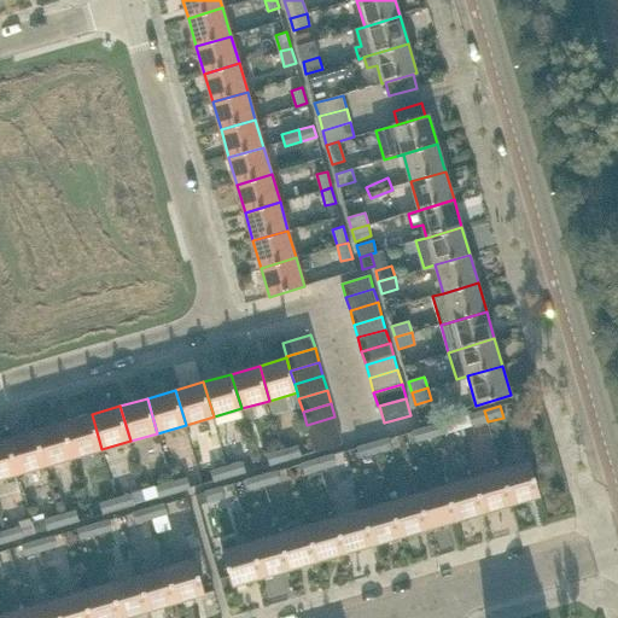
[(472,426),(488,421),(484,410),(468,415),(472,426)]
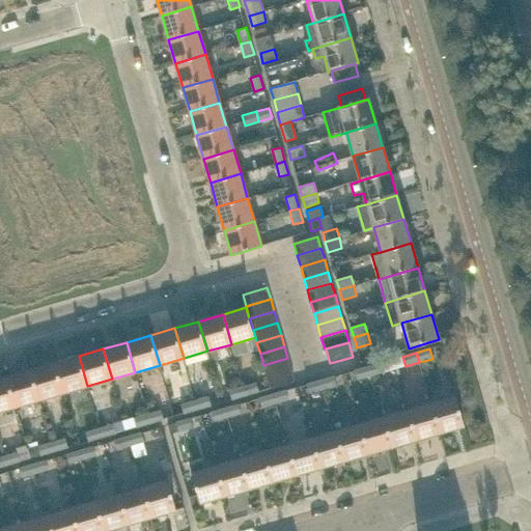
[(64,393),(87,386),(79,356),(55,363),(64,393)]
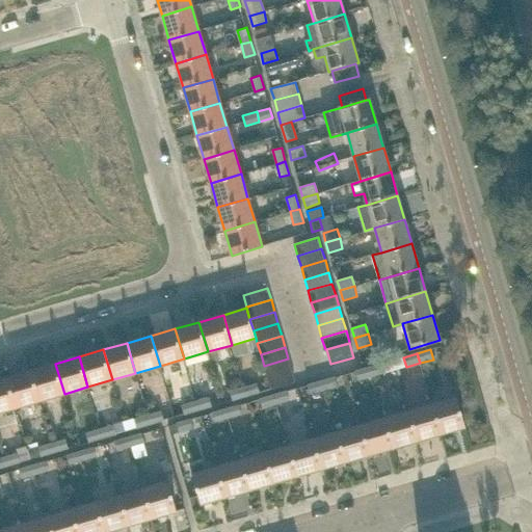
[(267,377),(291,370),(288,358),(264,366),(267,377)]
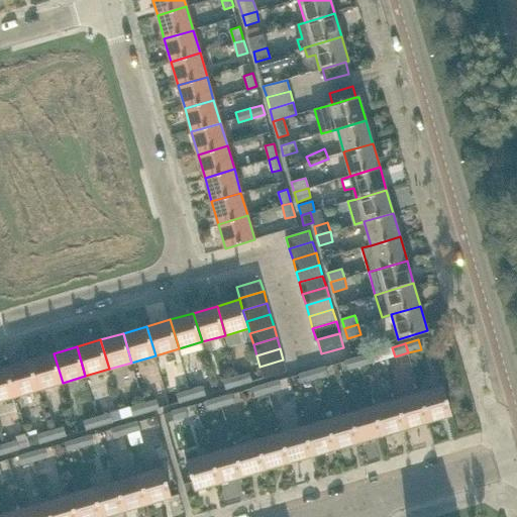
[(38,389),(63,383),(54,353),(30,360),(38,389)]
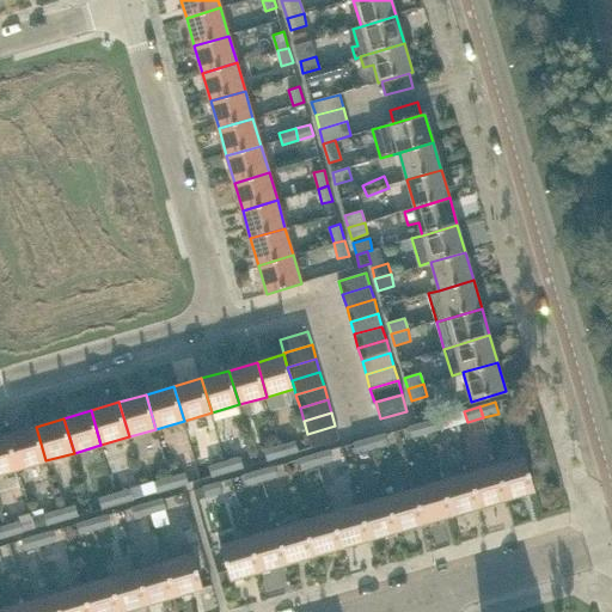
[(424,422),(427,434),(444,429),(440,418),(424,422)]
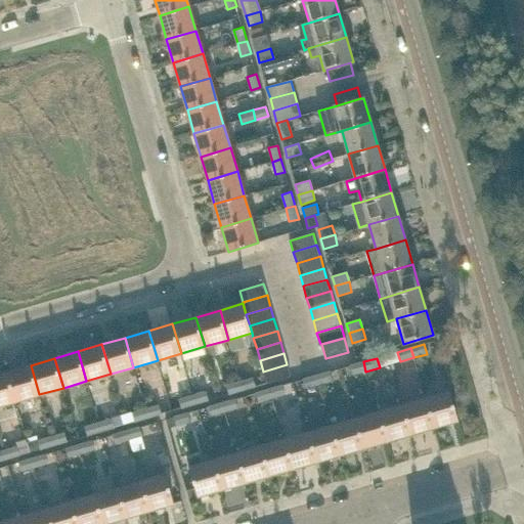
[(353,375),(365,372),(363,361),(350,365),(353,375)]
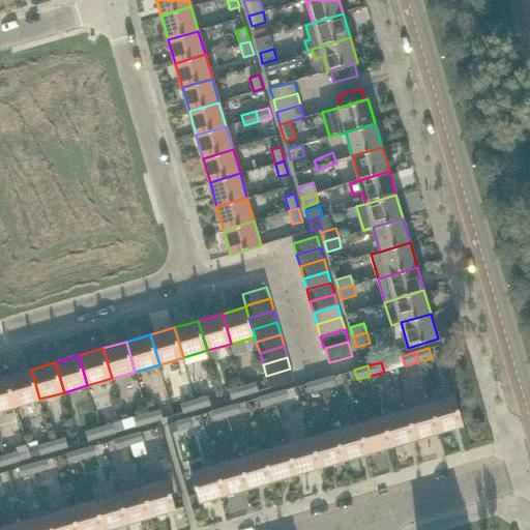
[(270,388),(294,381),(290,369),(266,376),(270,388)]
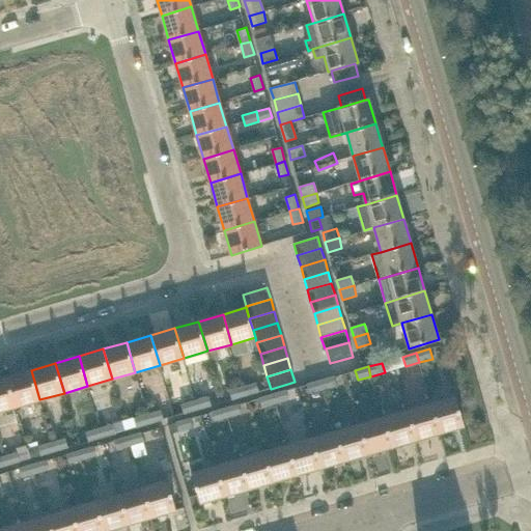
[(16,407),(39,399),(31,370),(7,376),(16,407)]
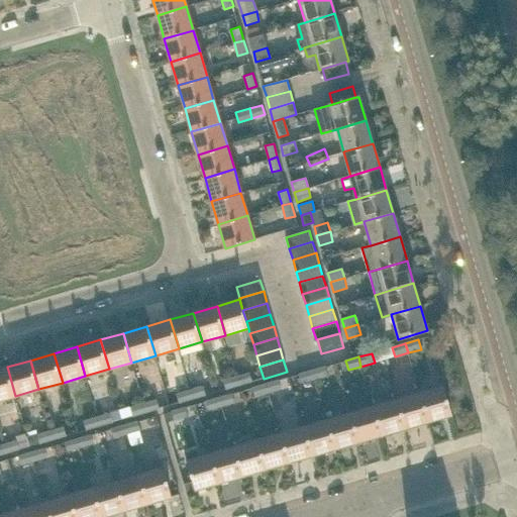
[(0,400),(15,396),(7,367),(0,369),(0,400)]
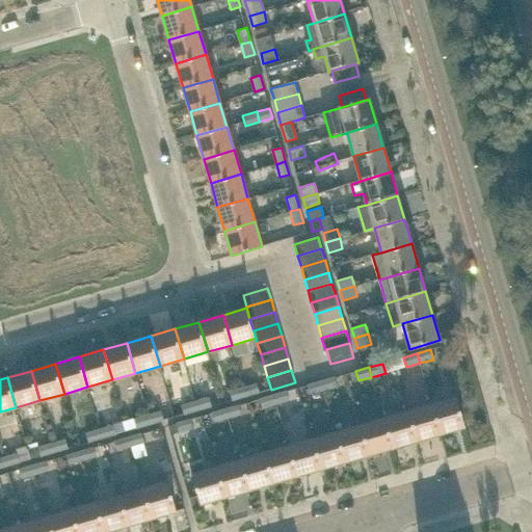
[(321,381),(324,391),(338,387),(335,377),(321,381)]
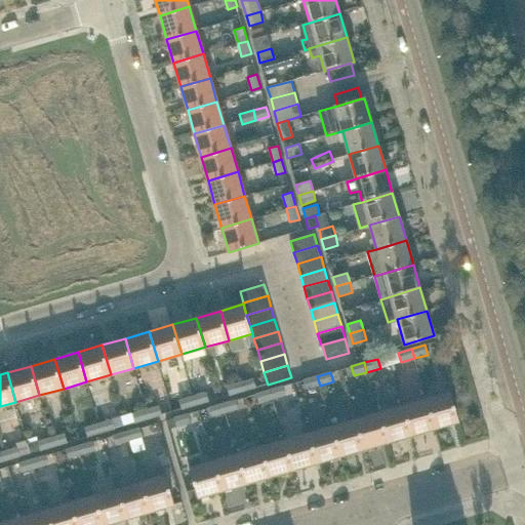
[(307,390),(320,386),(317,376),(304,379),(307,390)]
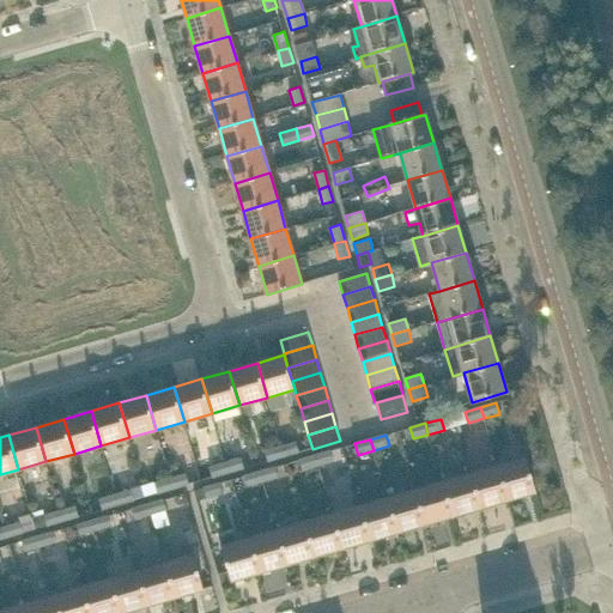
[(281,445),(285,456),(299,453),(296,441),(281,445)]
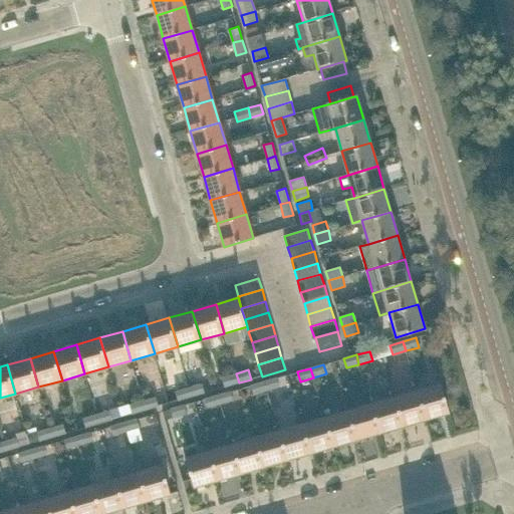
[(225,387),(239,382),(236,373),(222,377),(225,387)]
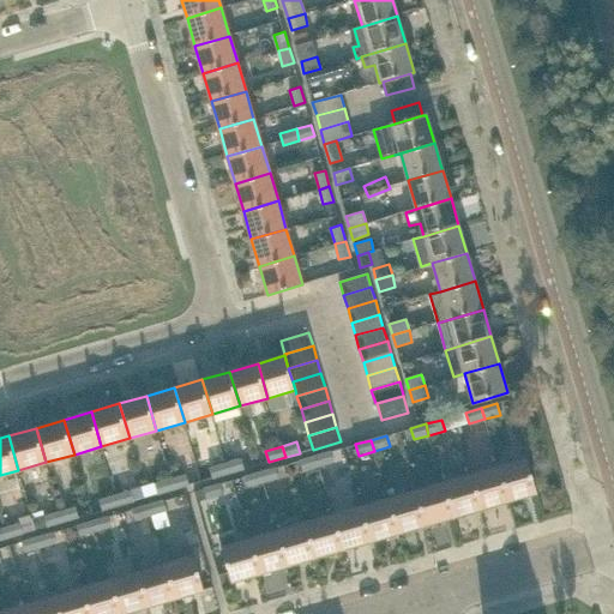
[(315,456),(319,467),(333,462),(331,451),(315,456)]
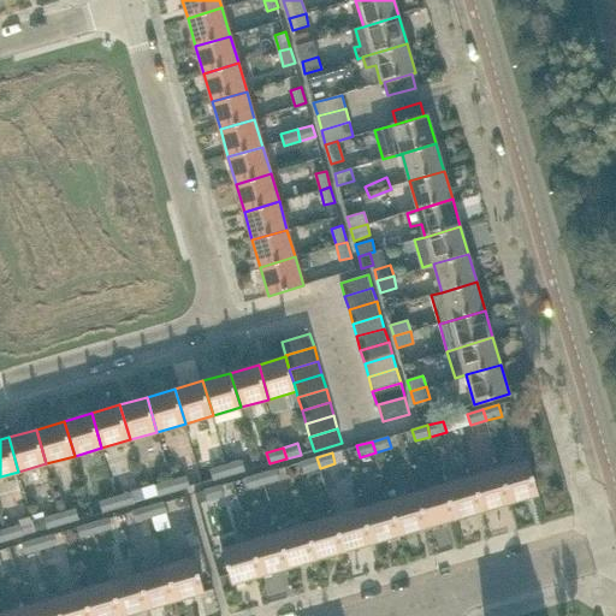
[(304,473),(320,468),(317,457),(301,462),(304,473)]
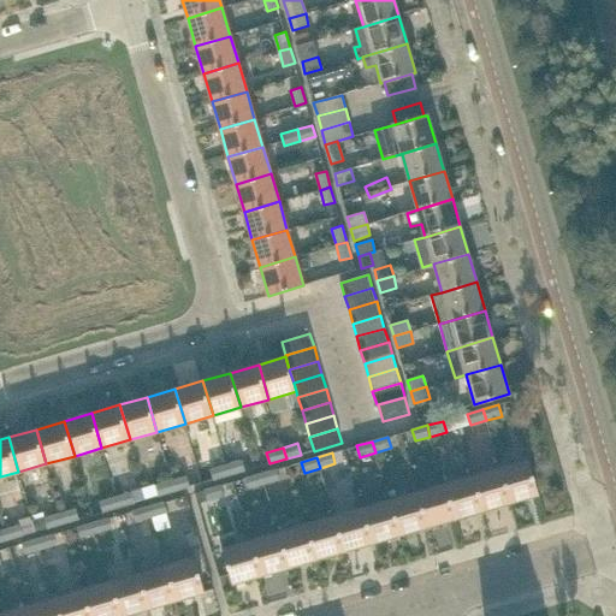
[(226,465),(230,474),(244,471),(241,460),(226,465)]
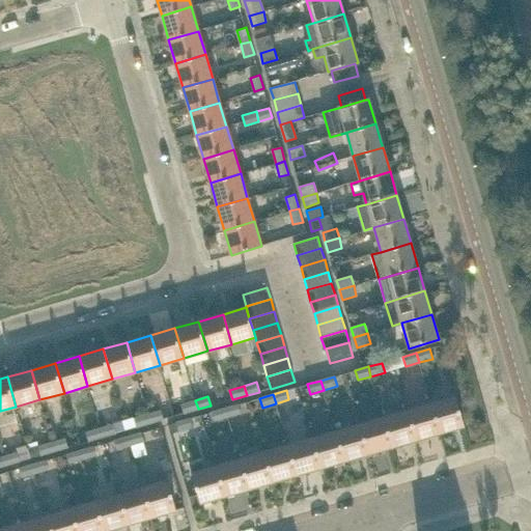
[(440,434),(464,426),(455,396),(430,403),(440,434)]
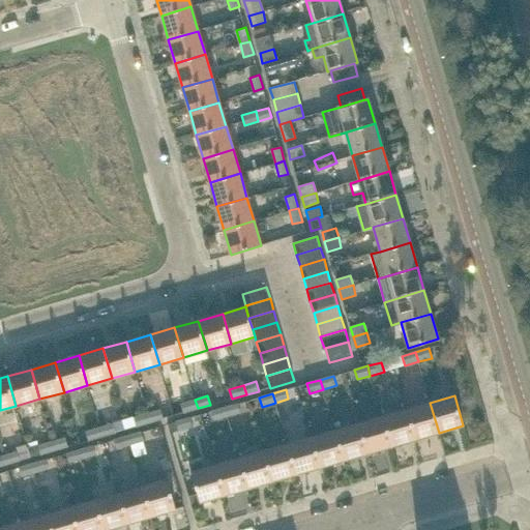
[(183,413),(198,408),(195,400),(180,404),(183,413)]
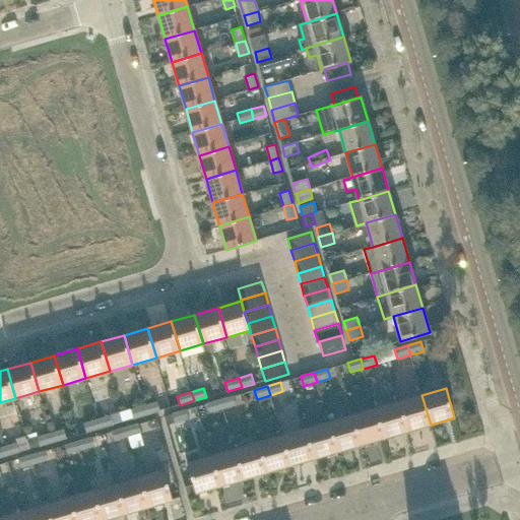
[(407,432),(431,425),(421,395),(399,402),(407,432)]
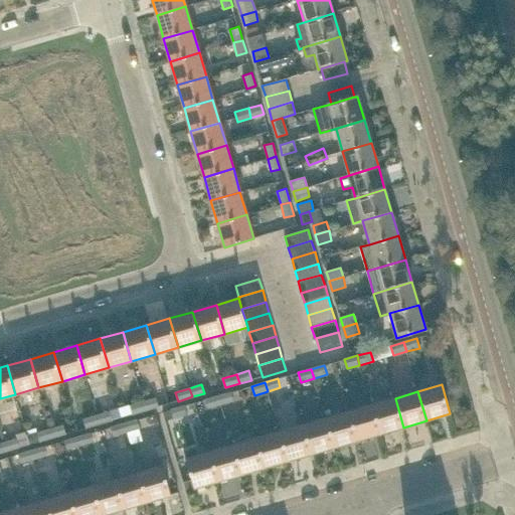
[(218,395),(220,405),(233,401),(230,392),(218,395)]
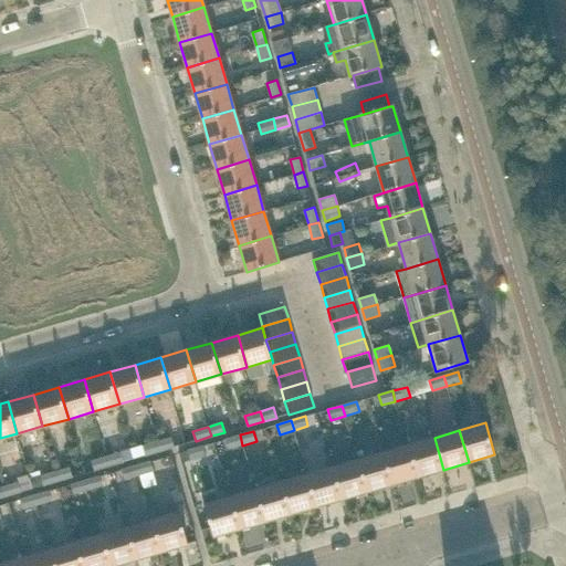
[(228,449),(242,446),(240,435),(226,439),(228,449)]
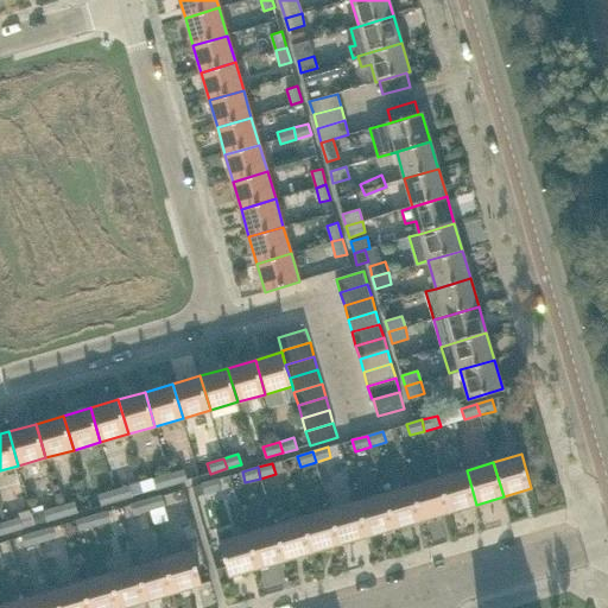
[(169,474),(172,485),(187,480),(184,469),(169,474)]
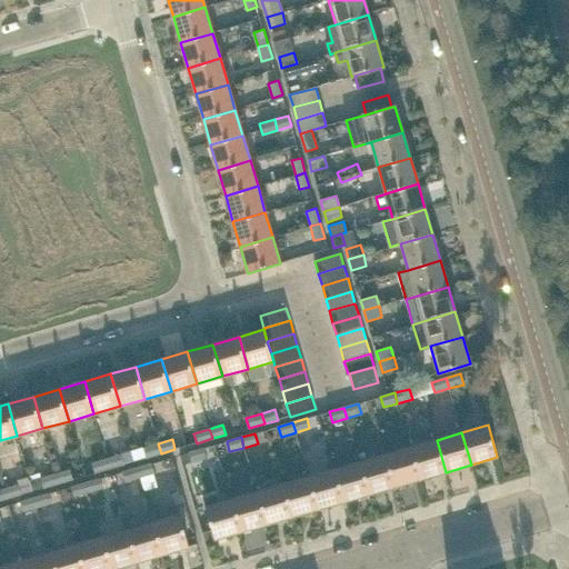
[(419,480),(446,472),(437,440),(410,448),(419,480)]
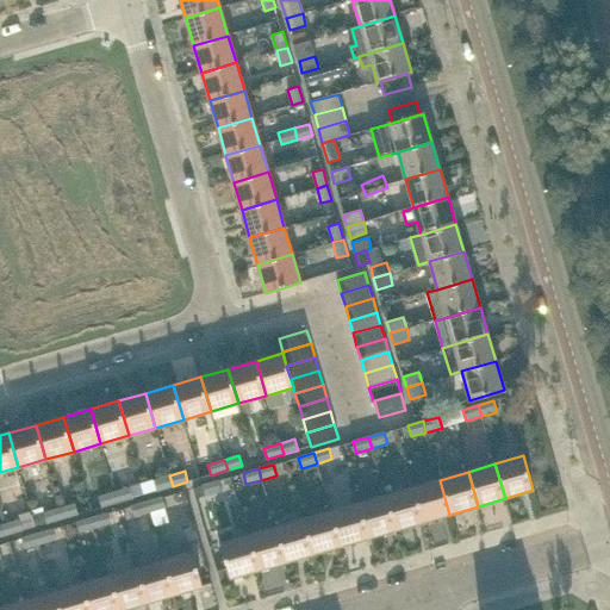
[(145,495),(156,491),(173,486),(169,475),(142,484),(145,495)]
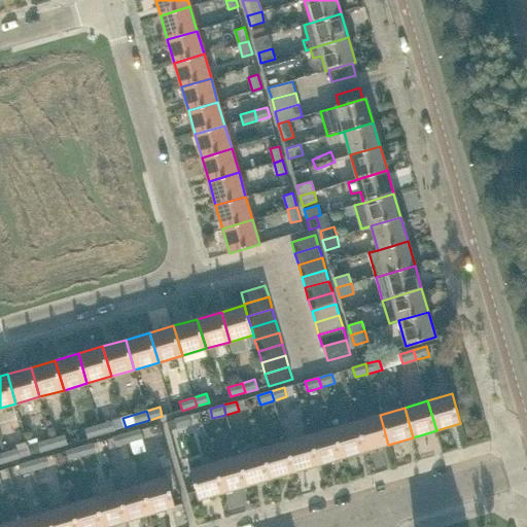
[(177,428),(191,424),(188,415),(175,419),(177,428)]
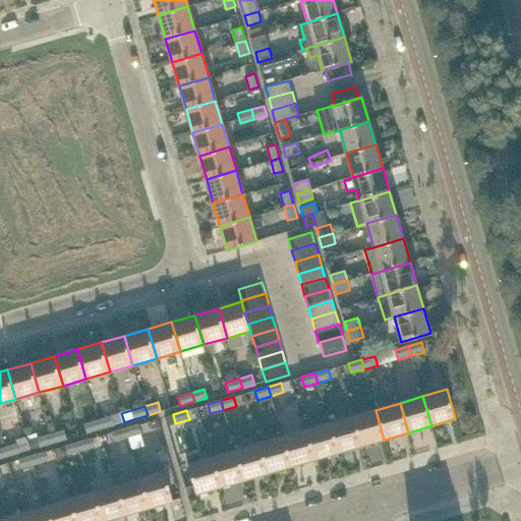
[(361,446),(384,440),(375,410),(352,416),(361,446)]
